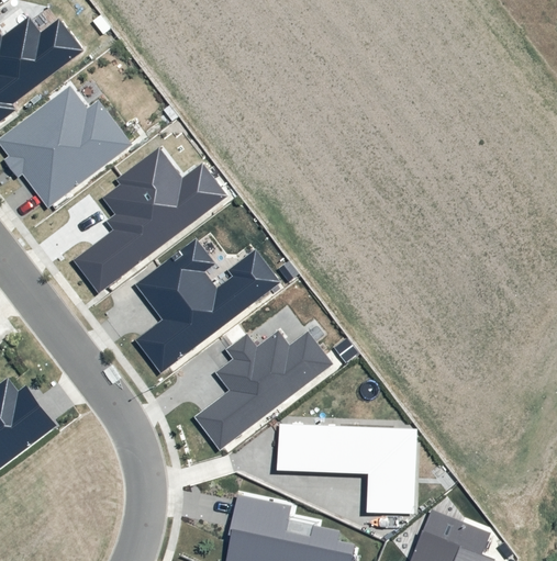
[(0,121),(14,110),(13,105),(85,52),(59,20),(41,34),(28,18),(2,37),(0,34),(0,121)]
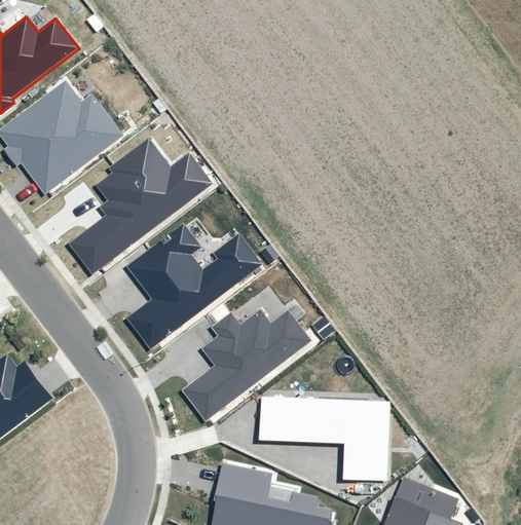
[(0,135),(46,194),(123,135),(91,94),(82,101),(65,79),(0,128),(0,135)]
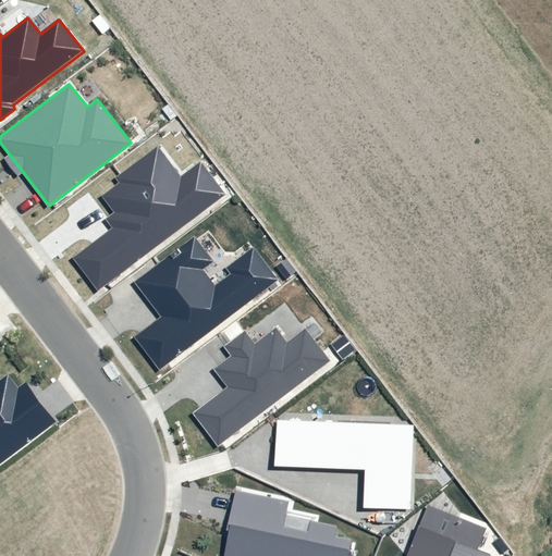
[(73,258),(98,291),(224,196),(199,164),(181,178),(156,147),(114,177),(119,183),(100,196),(113,213),(105,220),(112,230),(73,258)]
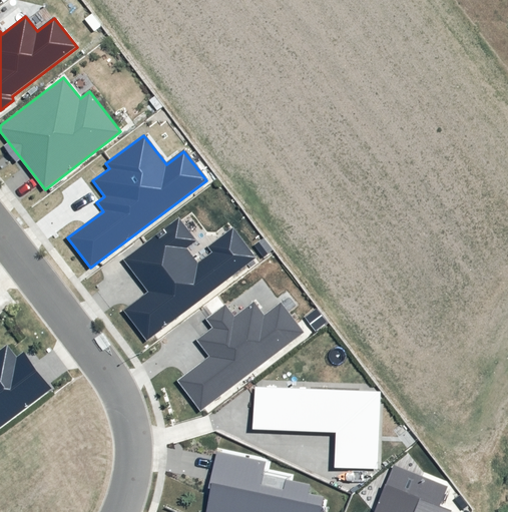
[(147,292),(123,310),(146,340),(255,258),(231,226),(205,246),(209,252),(197,263),(186,247),(195,241),(178,218),(123,261),(147,292)]
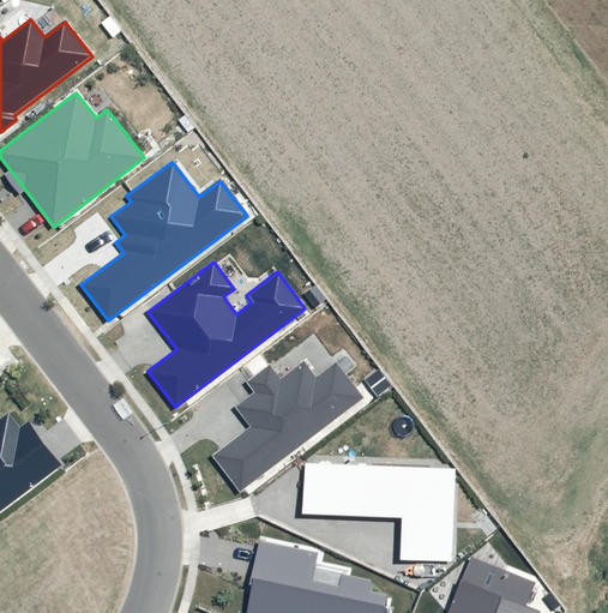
[(247,426),(210,455),(239,492),(361,397),(333,362),(314,377),(302,361),(280,379),(269,365),(245,383),(252,392),(233,407),(247,426)]
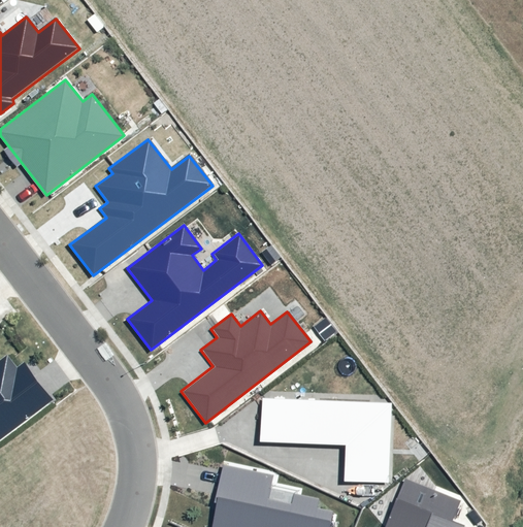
[(0,441),(56,400),(25,360),(15,367),(6,355),(0,359),(0,441)]
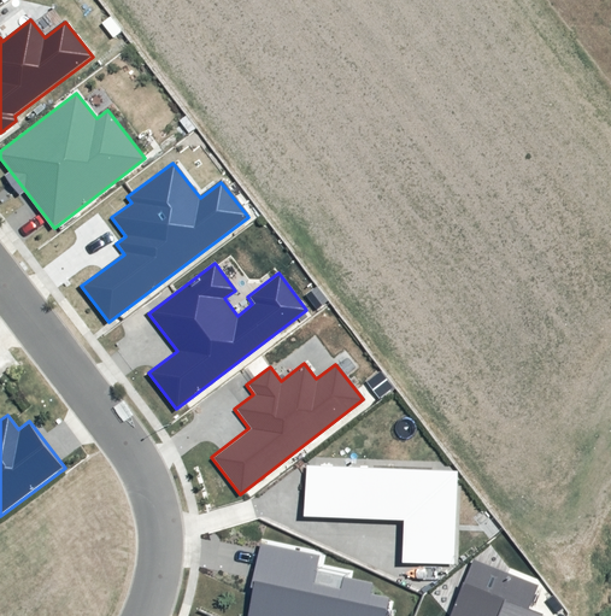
[(457,470),(306,465),(305,515),(403,518),(401,562),(454,563),(457,470)]
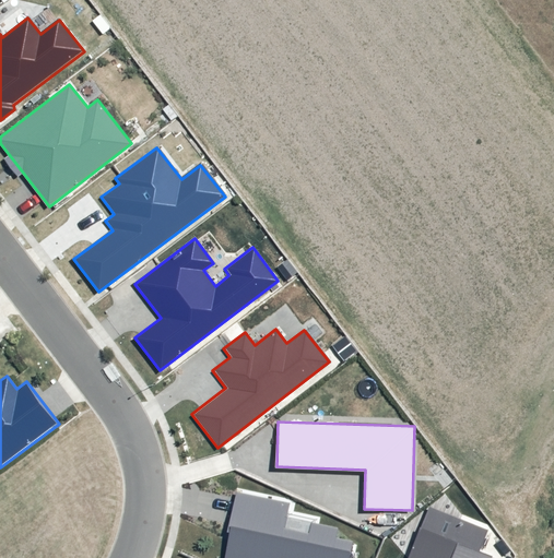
[(290,502),(235,491),(221,557),(349,557),(353,541),(336,537),(338,529),(311,523),(309,532),(284,527),(290,502)]
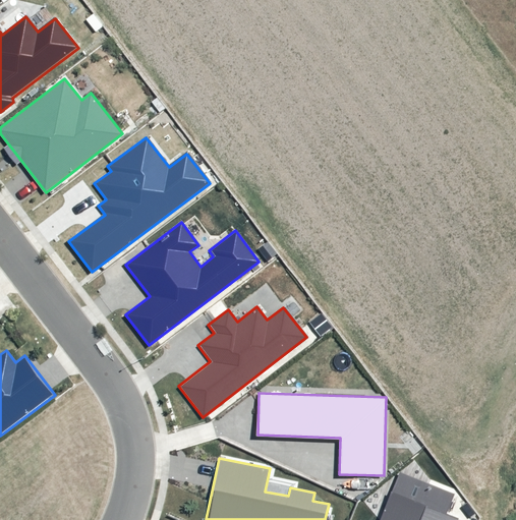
[(456,519),(458,516),(392,490),(380,519),(456,519)]
